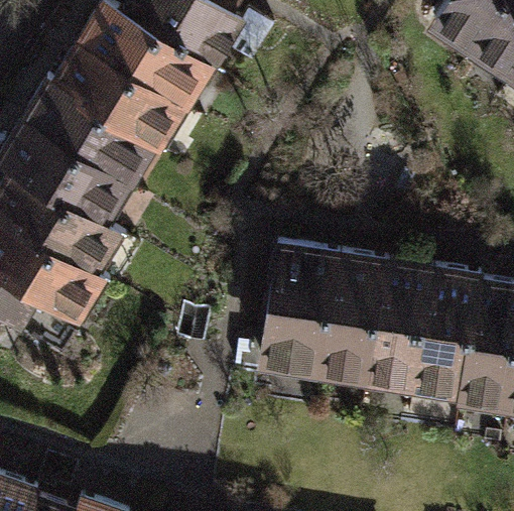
[(93,270),(242,26),(199,0),(104,0),(0,170),(0,276),(38,300),(80,326),(108,279),(93,270)]
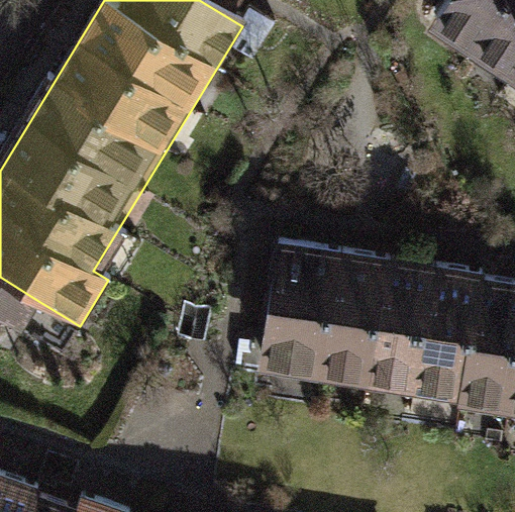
[(199,0),(242,26),(258,0),(199,0)]
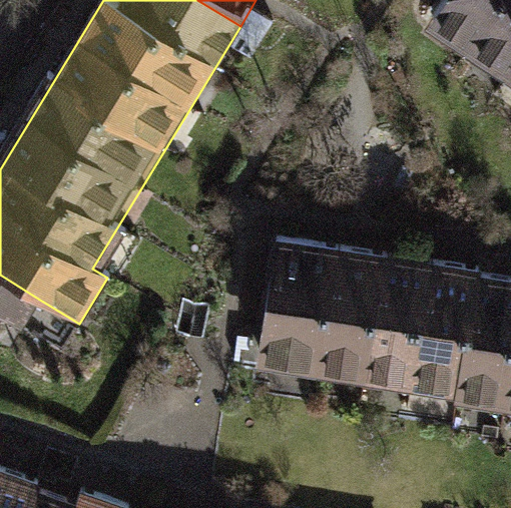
[(510,0),(453,0),(431,34),(510,84),(510,0)]
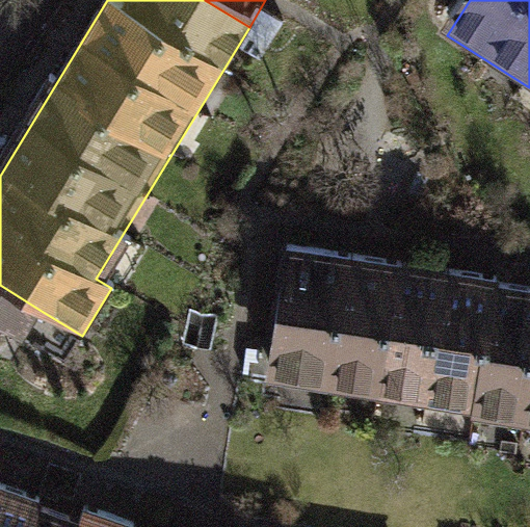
[(529,427),(529,289),(378,264),(319,254),(287,248),(263,383),(529,427)]
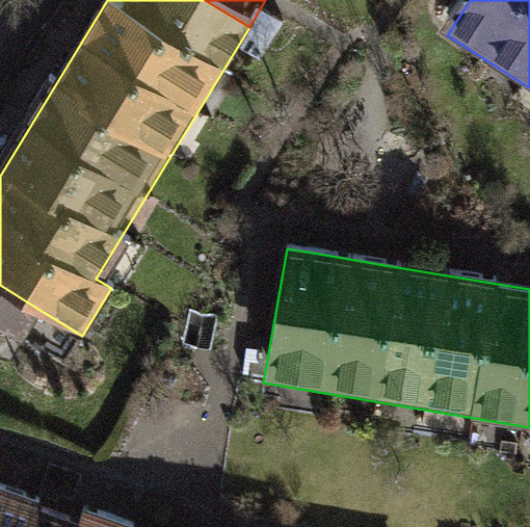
[(40,310),(0,285),(0,343),(14,352),(40,310)]
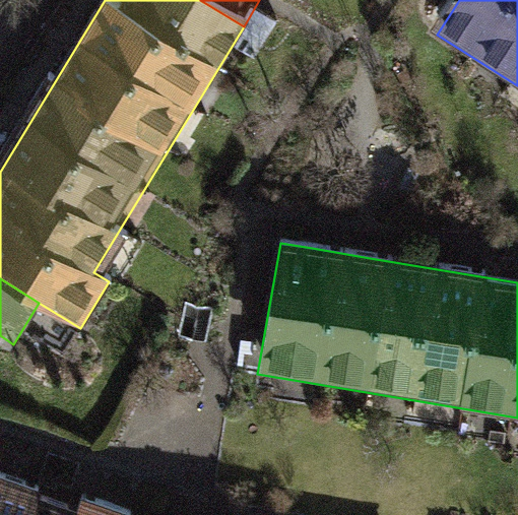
[(125,514),(86,501),(82,514),(69,514),(35,503),(38,493),(0,480),(0,514),(125,514)]
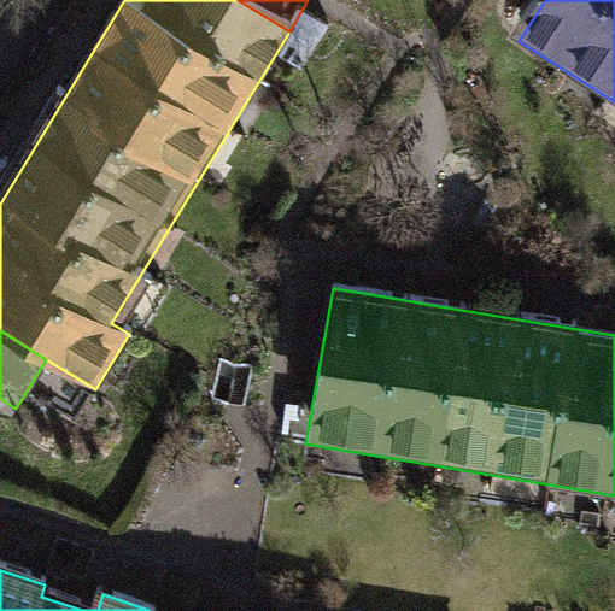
All buildings are outlined.
